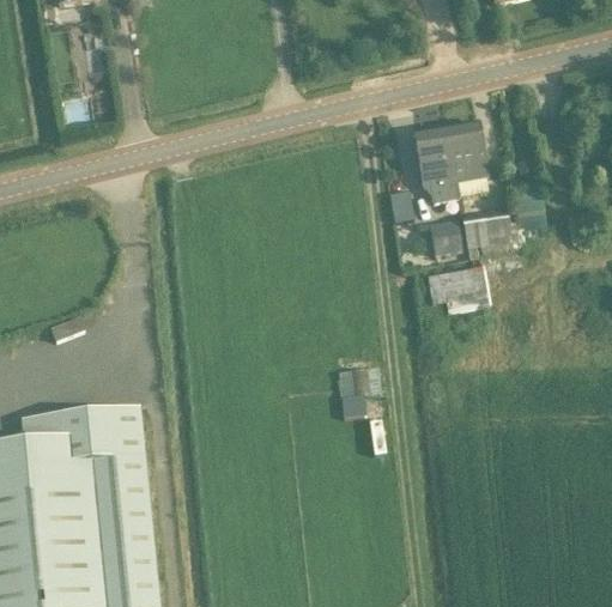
[(479,121),(444,127),(454,180),(489,174),(479,121)]
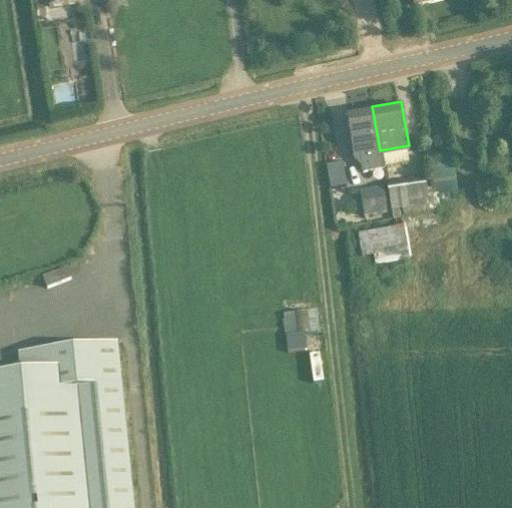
[(383,166),(382,163),(372,106),(347,110),(355,155),(360,154),(363,170),(383,166)]
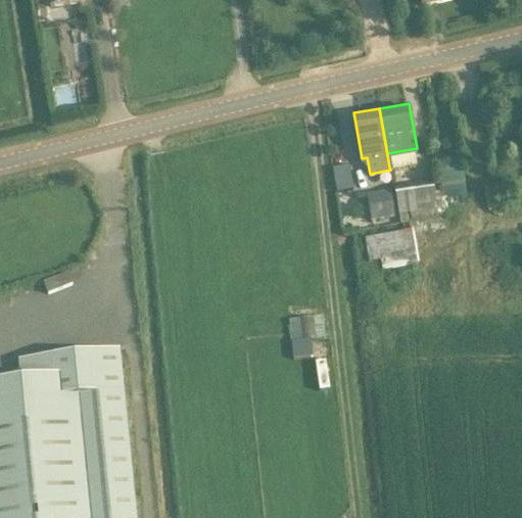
[(453,136),(441,139),(443,149),(455,147),(453,136)]
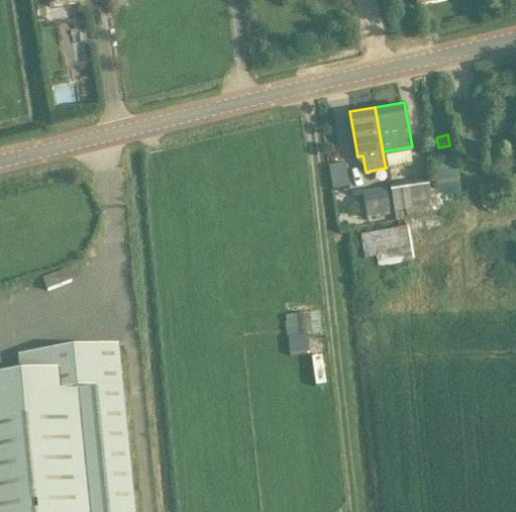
[(345,160),(330,162),(333,185),(348,183),(345,160)]
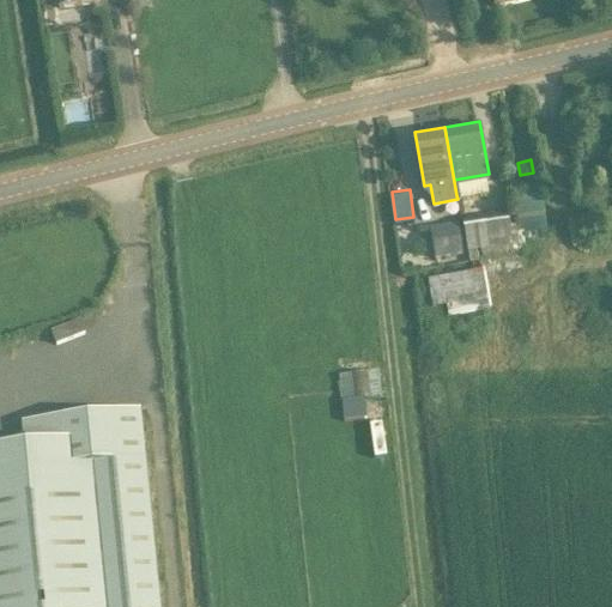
[(515,250),(509,219),(507,208),(461,216),(470,258),(515,250)]
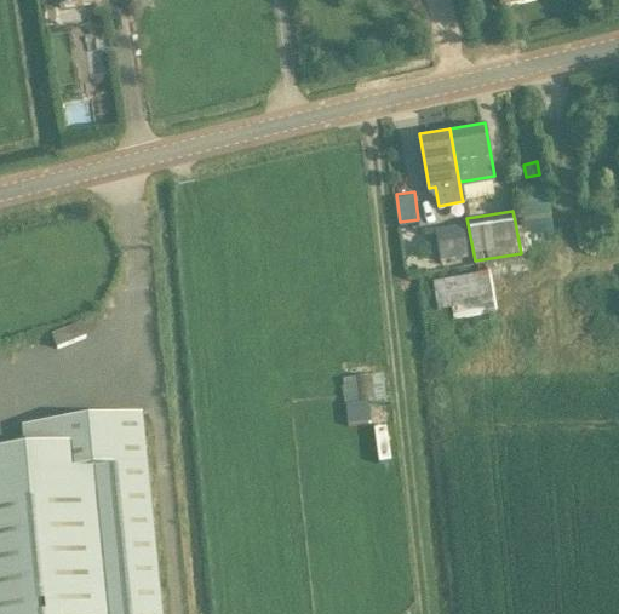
[(469,254),(463,222),(435,227),(440,259),(469,254)]
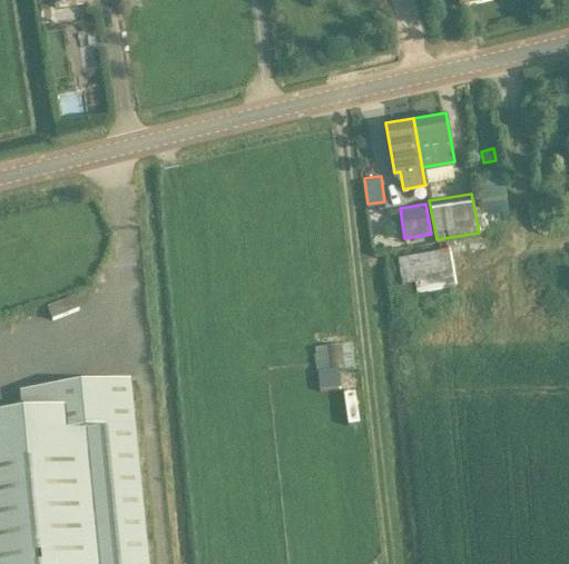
[(417,293),(455,286),(449,248),(398,257),(403,283),(414,280),(417,293)]
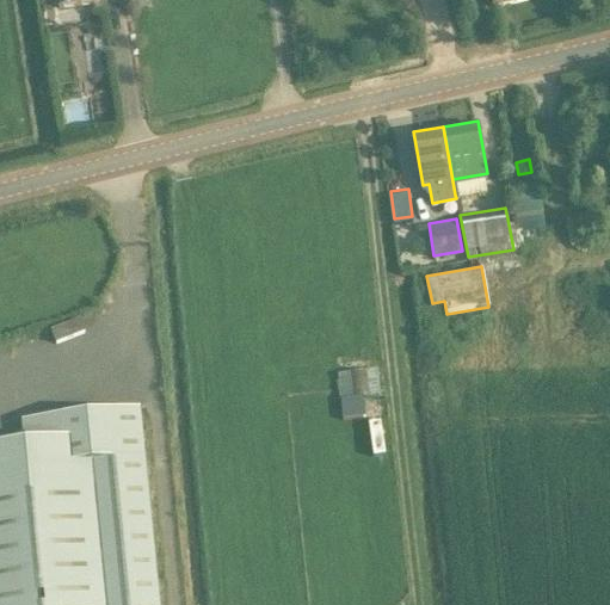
[(363,390),(380,389),(379,364),(339,366),(340,413),(364,412),(363,390)]
